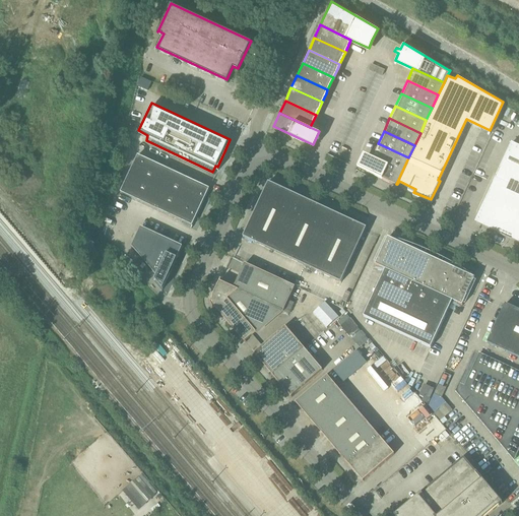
[(518,240),(518,142),(511,139),(476,212),(480,222),(518,240)]
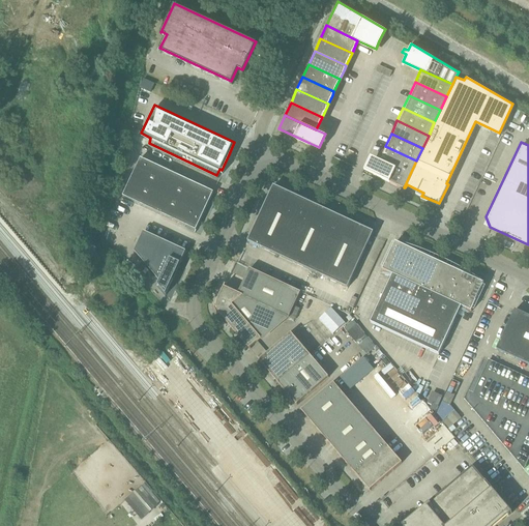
[(416,161),(385,146),(383,150),(379,158),(379,159),(410,174),(416,161)]
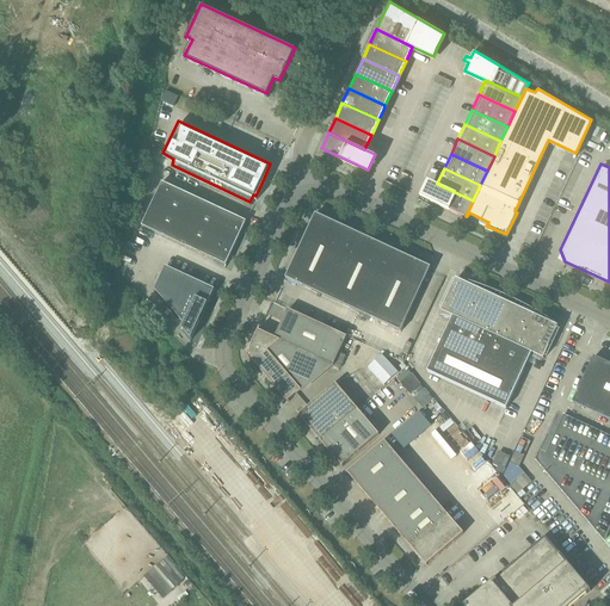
[(241,227),(245,217),(161,178),(141,222),(225,261),(241,227)]
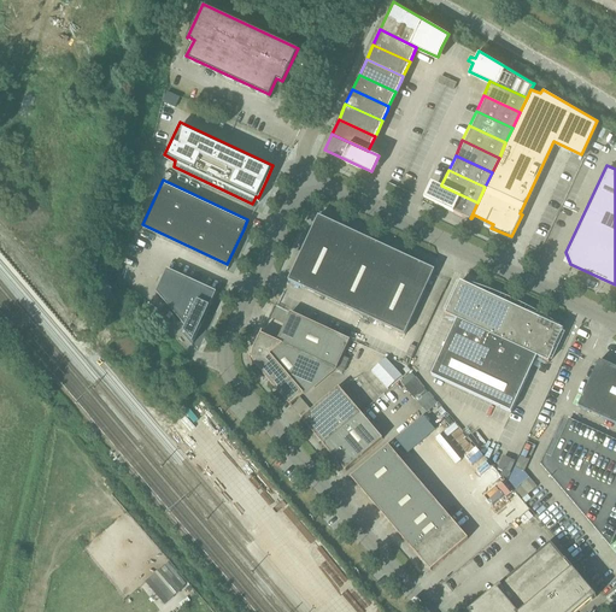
[(470,218),(477,202),(441,186),(441,184),(432,180),(424,195),(434,200),(470,218)]
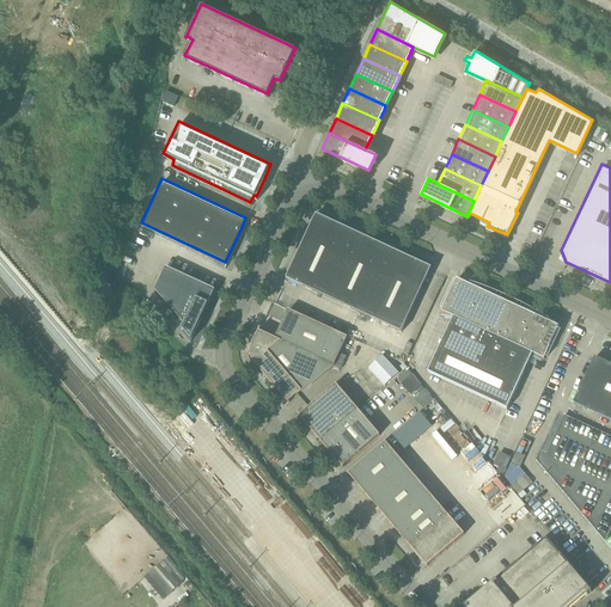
[(285,275),(401,329),(431,264),(414,256),(414,255),(392,245),(392,246),(376,238),(354,227),(354,228),(337,220),(316,209),(316,210),(315,210),(313,210),(292,257),(293,257),(285,275)]
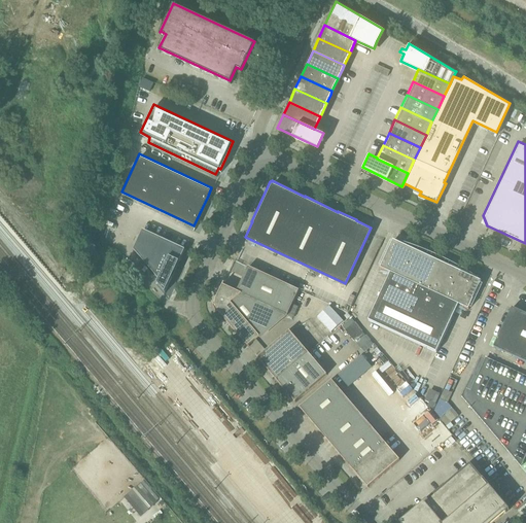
[(164,290),(184,246),(142,227),(133,247),(158,276),(155,280),(164,290)]
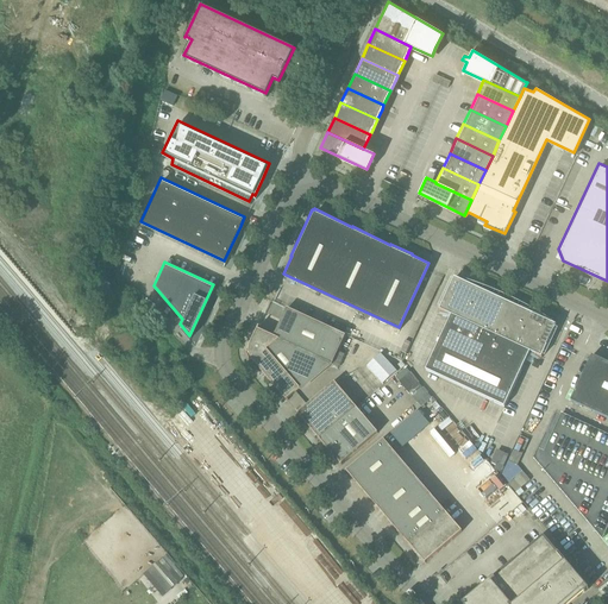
[(503,403),(518,373),(478,356),(502,302),(495,299),(497,294),(453,274),(438,306),(450,312),(425,366),(503,403)]
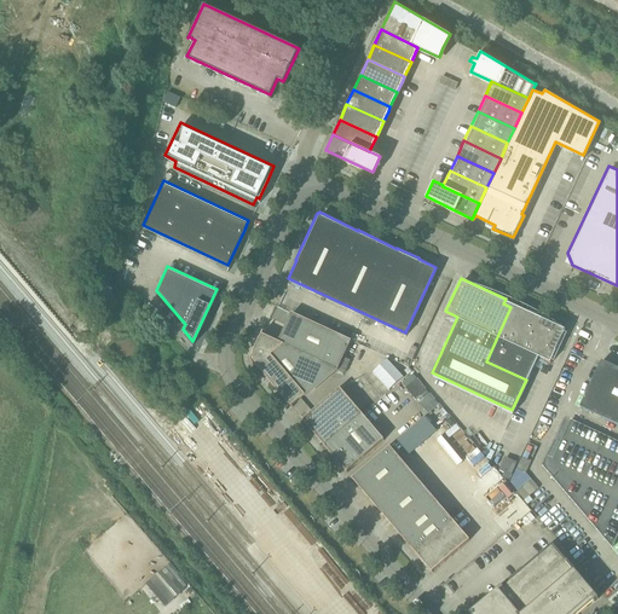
[(510,307),(486,361),(526,380),(538,354),(549,359),(565,326),(520,306),(518,310),(510,307)]
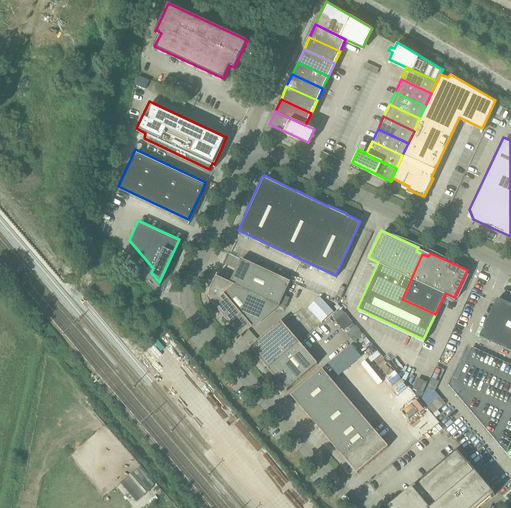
[(278,303),(290,279),(240,256),(229,280),(266,298),(278,303)]
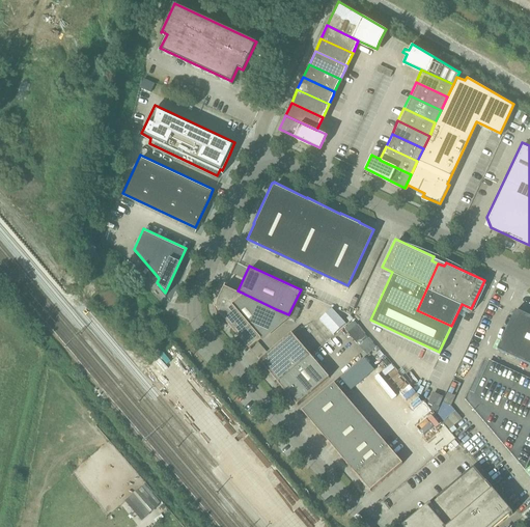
[(238,290),(224,284),(225,281),(224,281),(214,305),(215,305),(215,304),(222,308),(220,312),(249,347),(250,345),(243,338),(276,309),(238,290)]
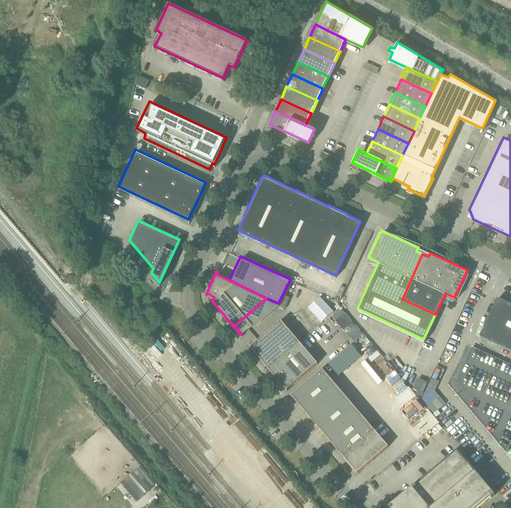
[(510,302),(496,295),(478,334),(510,349),(510,302)]
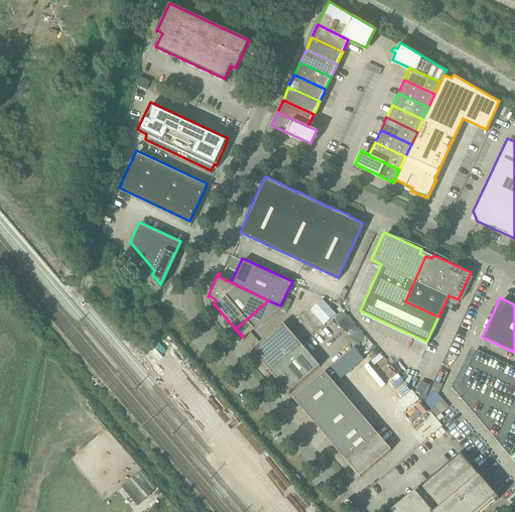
[(268,367),(269,369),(301,343),(282,321),(252,347),(251,347),(263,362),(262,363),(266,368),(266,369),(268,367)]
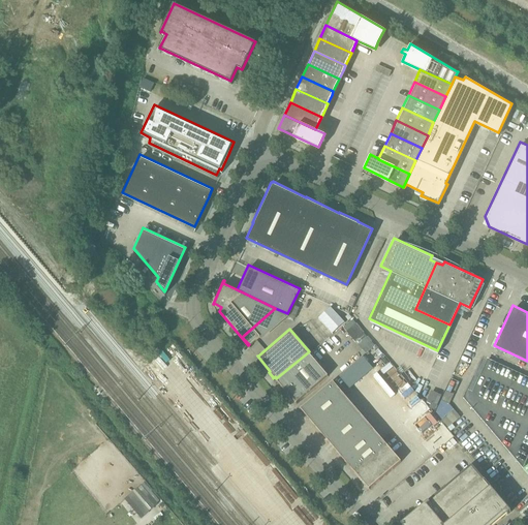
[(296,400),(328,373),(309,351),(276,378),(288,393),(288,394),(289,394),(296,401),(296,400)]
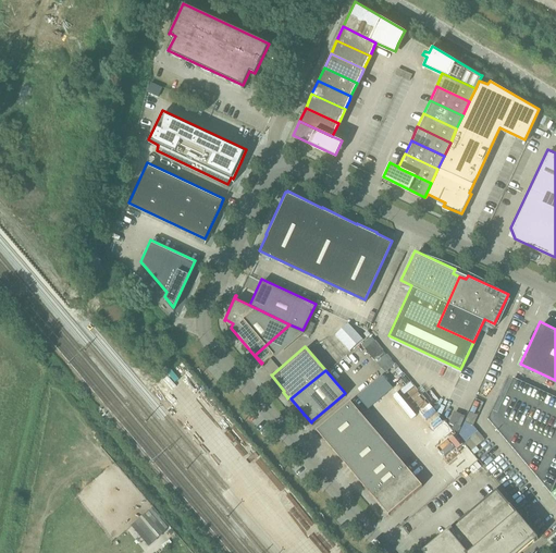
[(388,512),(421,483),(349,398),(317,427),(316,428),(387,512),(388,512)]
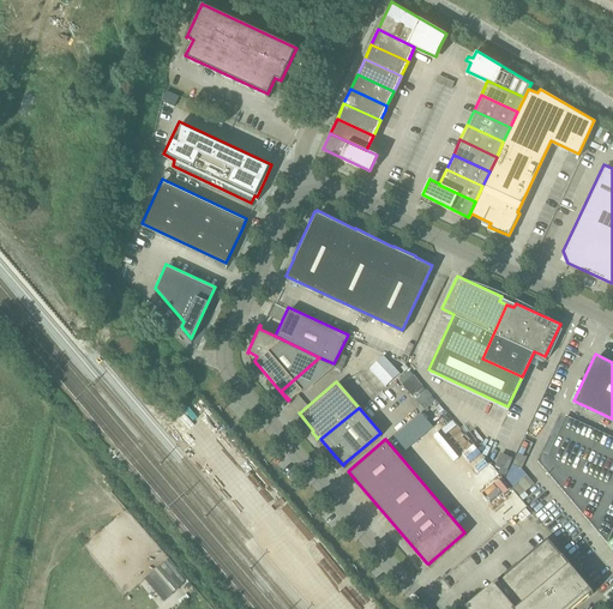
[(516,450),(511,462),(521,465),(526,454),(516,450)]
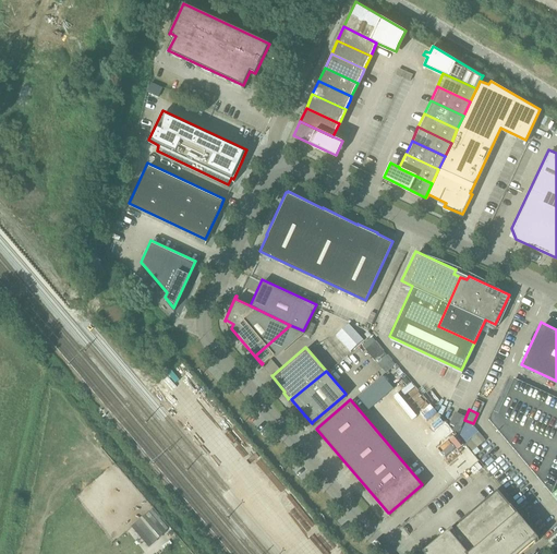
[(464,440),(477,429),(473,423),(464,420),(459,432),(464,440)]
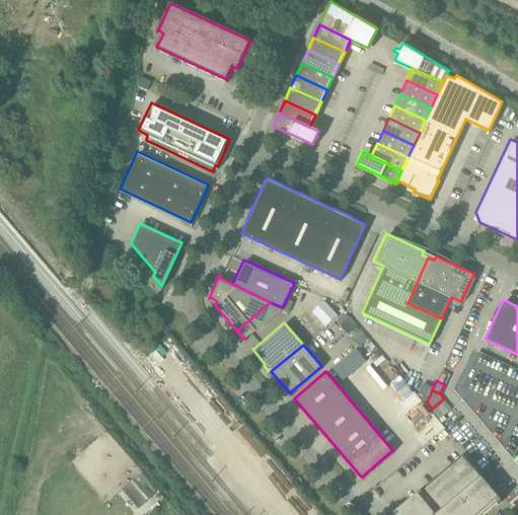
[(444,398),(432,409),(439,416),(451,407),(444,398)]
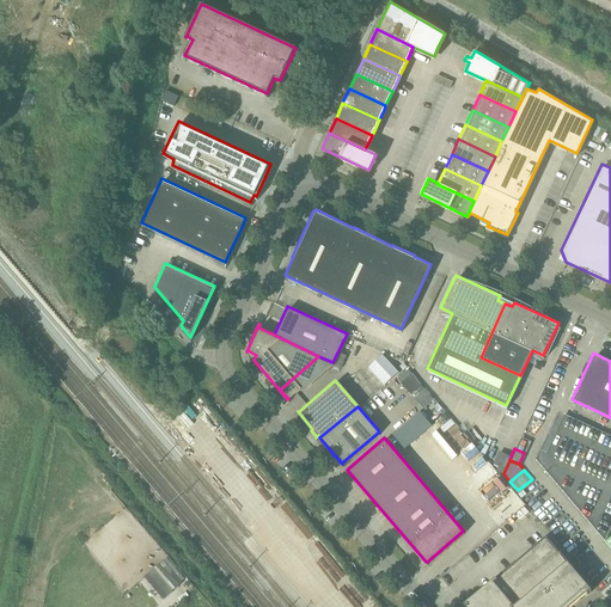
[(590,589),(591,588),(545,534),(544,535),(545,537),(465,604),(464,602),(464,604),(466,606),(566,606),(588,588),(590,589)]
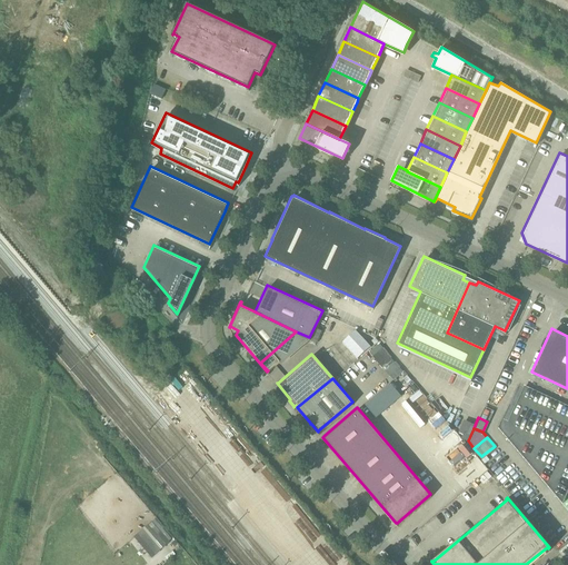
[(152,517),(135,533),(152,554),(170,538),(152,517)]
